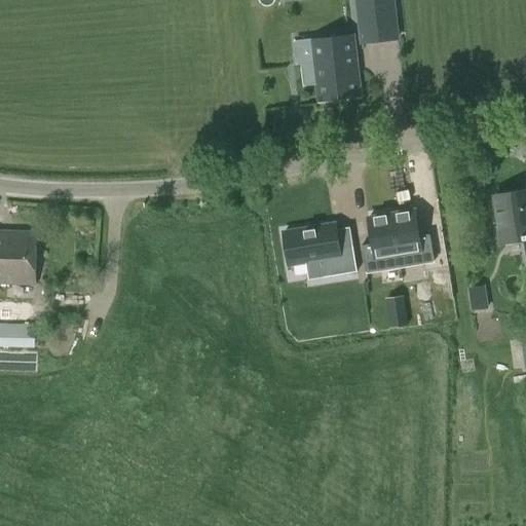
[(349,0),(340,1),(343,24),(383,21),(381,0),(349,0)]
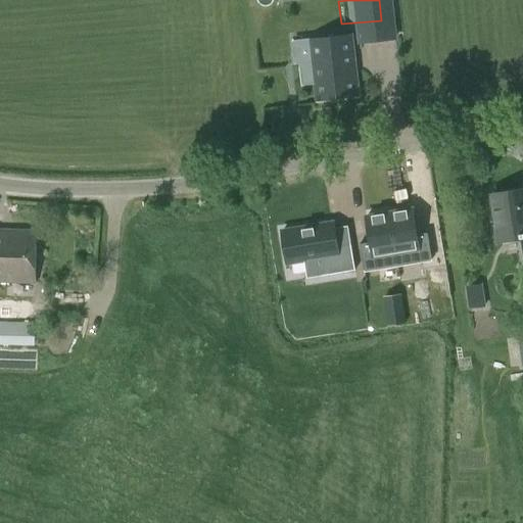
[(262,75),(266,97),(304,92),(293,28),(253,34),(258,54),(250,55),(255,76),(262,75)]
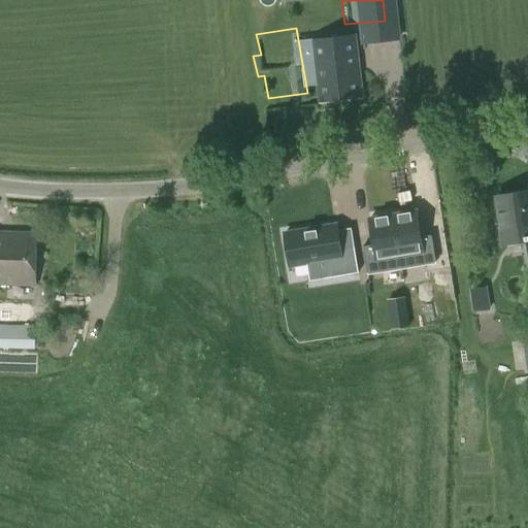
[(527,245),(527,193),(497,198),(504,244),(527,241),(527,245)]
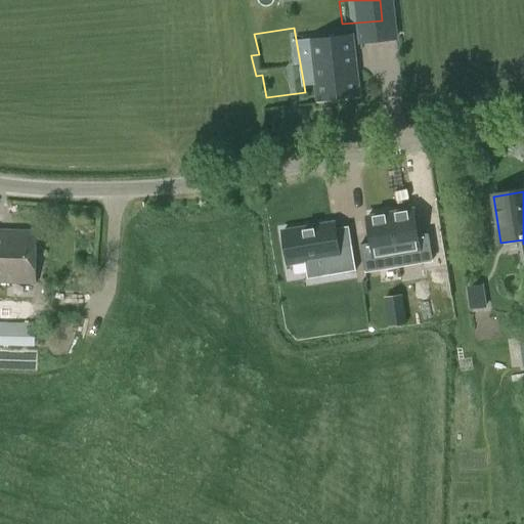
[(412,211),(389,215),(395,254),(430,248),(427,233),(417,235),(412,211)]
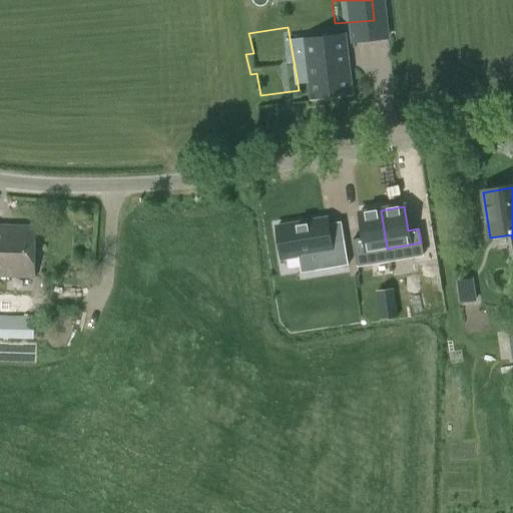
[(387,248),(381,210),(358,214),(362,238),(352,240),(354,254),(387,248)]
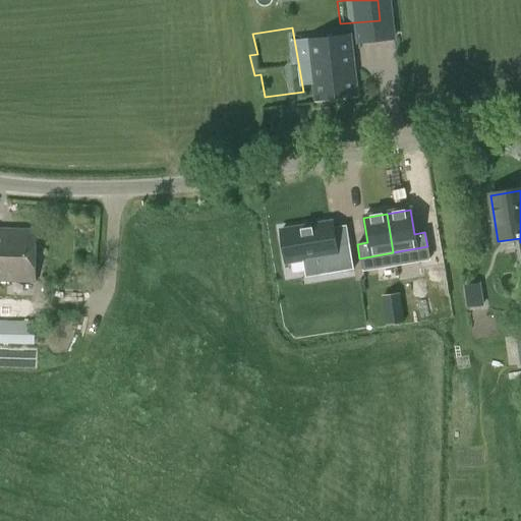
[(335,248),(331,224),(280,232),(286,264),(323,257),(326,277),(353,272),(349,246),(335,248)]
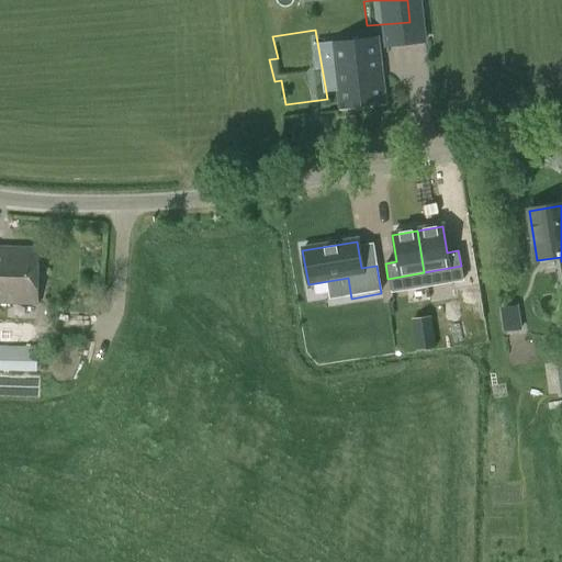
[(0,302),(37,304),(38,248),(0,247),(0,302)]
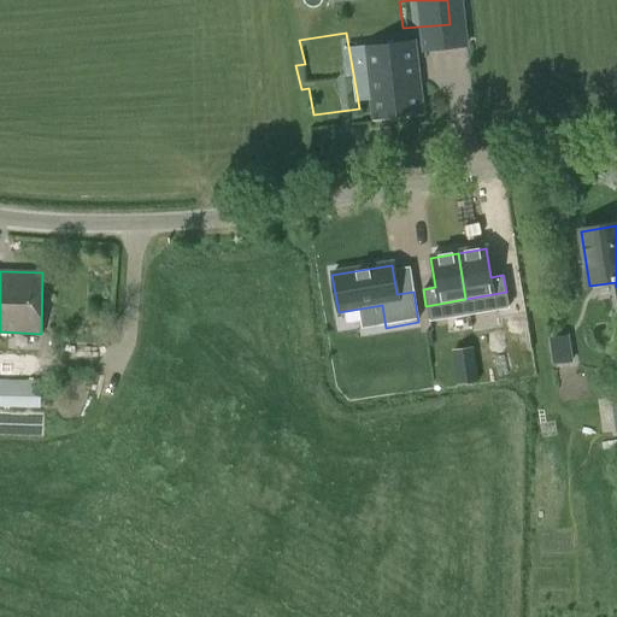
[(573,363),(569,335),(548,338),(553,365),(573,363)]
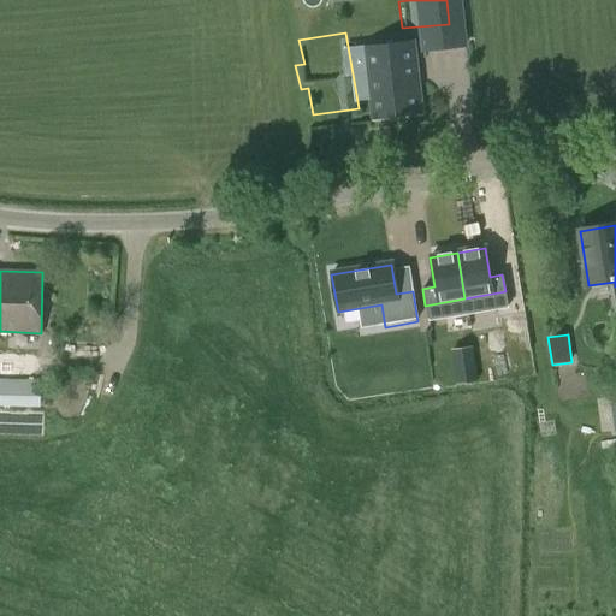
[(0,407),(40,408),(40,381),(0,380),(0,407)]
